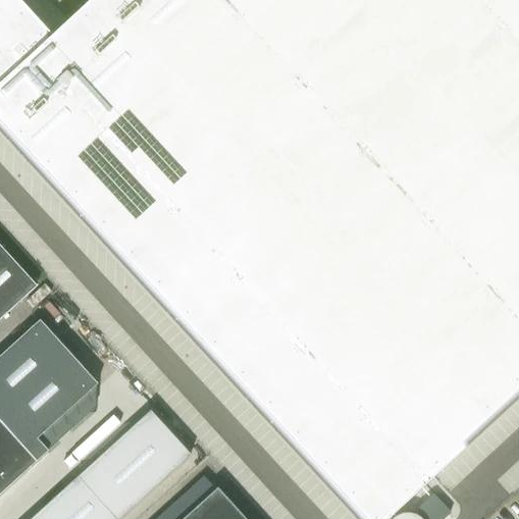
[(0,0),(0,125),(362,518),(388,518),(518,400),(518,0),(92,0),(49,40),(12,0),(0,0)]
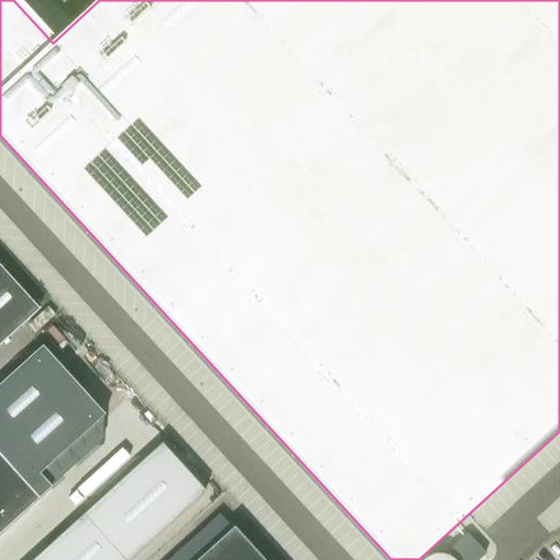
[(0,266),(0,344),(39,309),(0,266)]
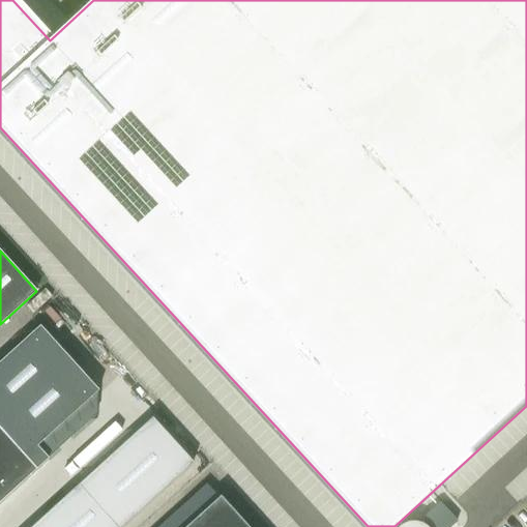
[(17,350),(0,364),(0,499),(35,468),(50,456),(39,444),(100,389),(44,326),(17,350)]
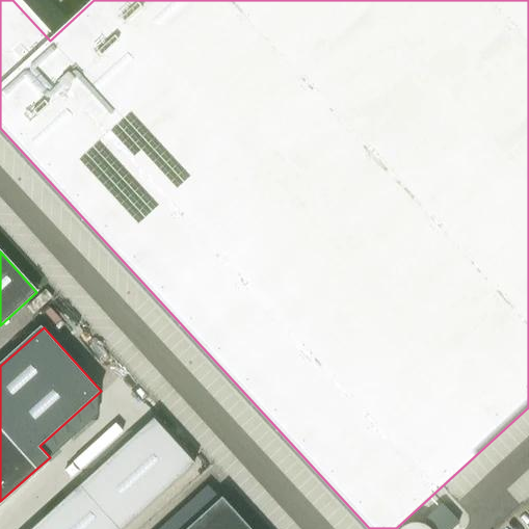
[(155,418),(31,528),(124,528),(125,528),(132,522),(196,464),(155,418)]
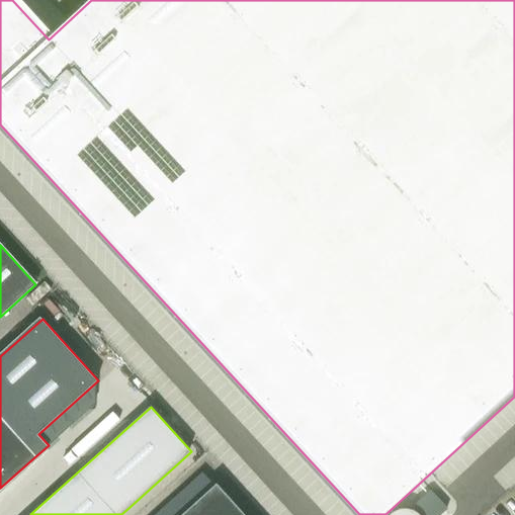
[(240,514),(213,486),(181,514),(240,514)]
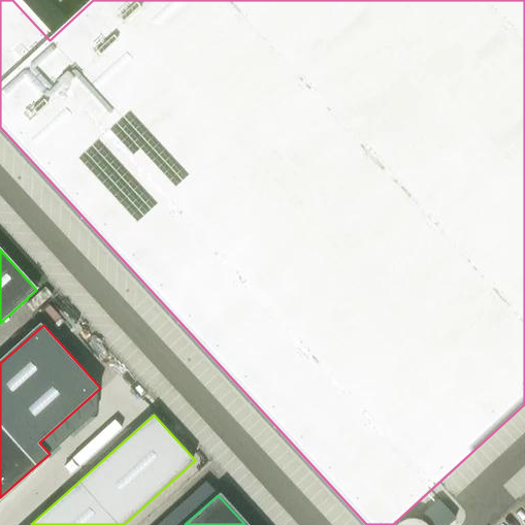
[(439,498),(424,514),(434,524),(450,524),(458,518),(439,498)]
